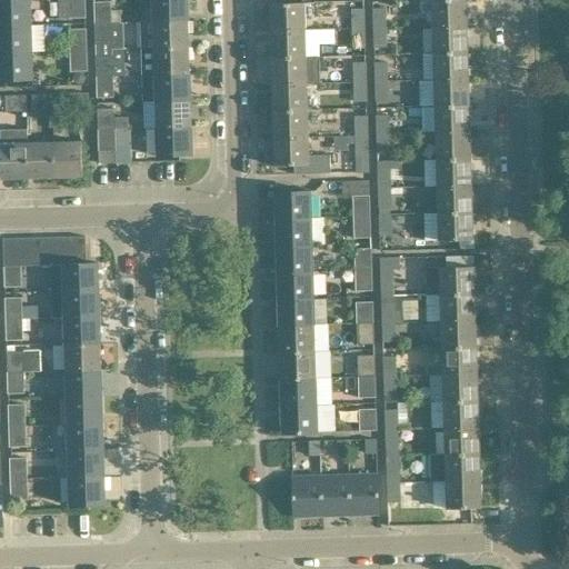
[(0,0),(0,25),(31,25),(30,0),(0,0)]
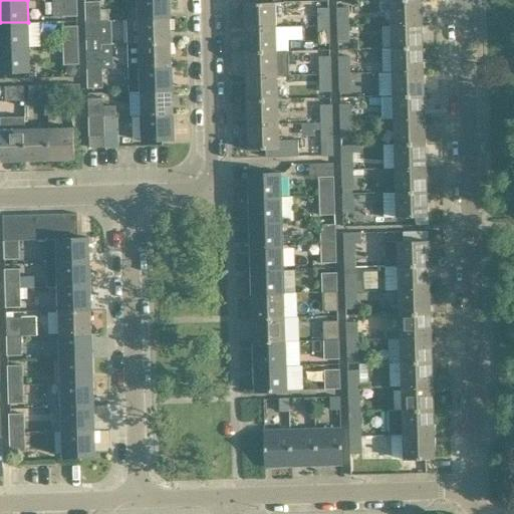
[(77,15),(76,0),(62,0),(63,15),(77,15)]
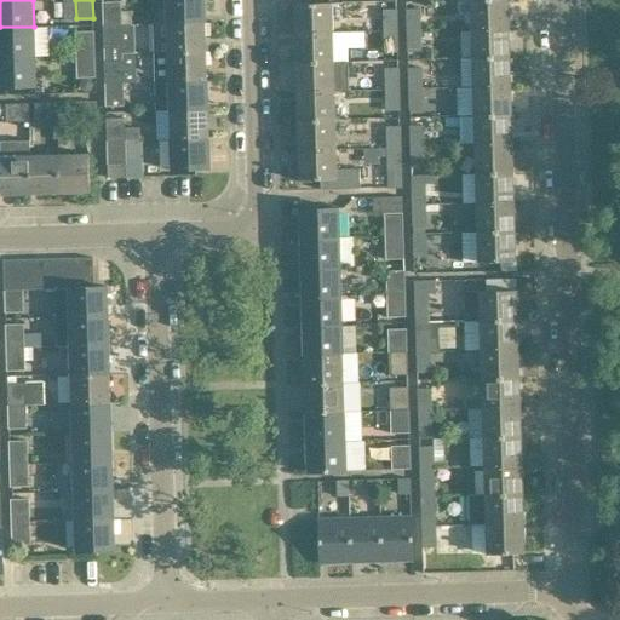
[(206,22),(205,0),(167,0),(168,10),(168,22),(206,22)]
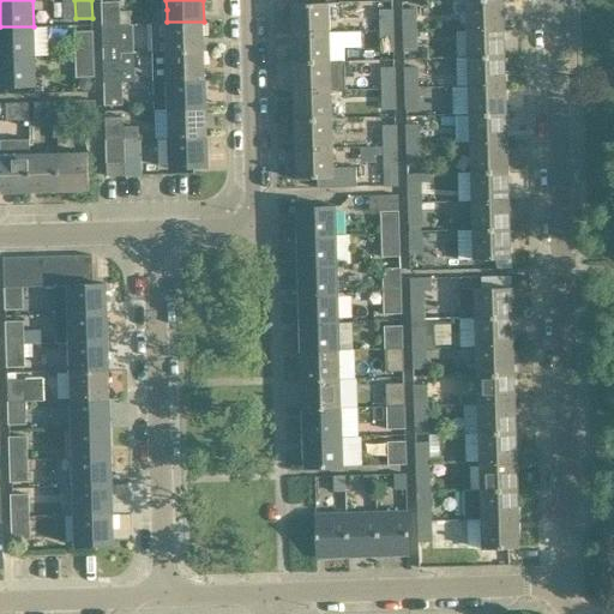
[(503,0),(465,0),(467,29),(504,28),(503,0)]
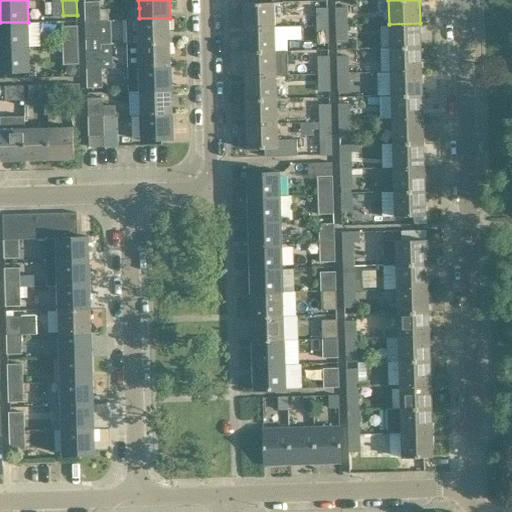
[(101,19),(100,1),(86,1),(86,20),(101,19)]
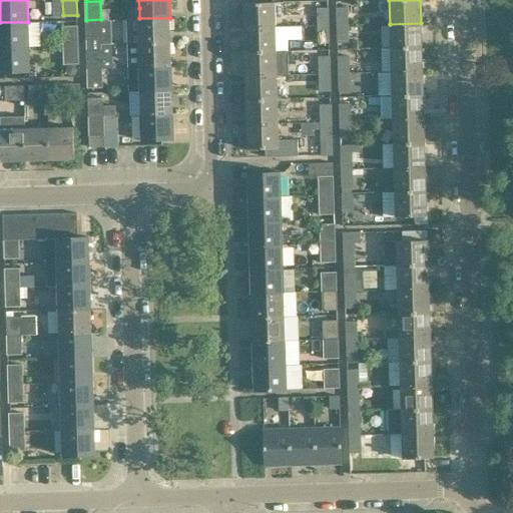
[(276,27),(275,3),(244,3),(244,28),(276,27)]
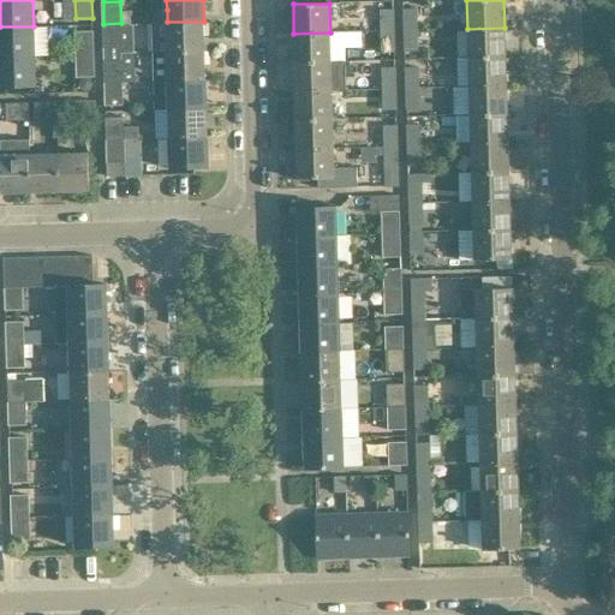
[(395,30),(394,9),(380,10),(381,31),(395,30)]
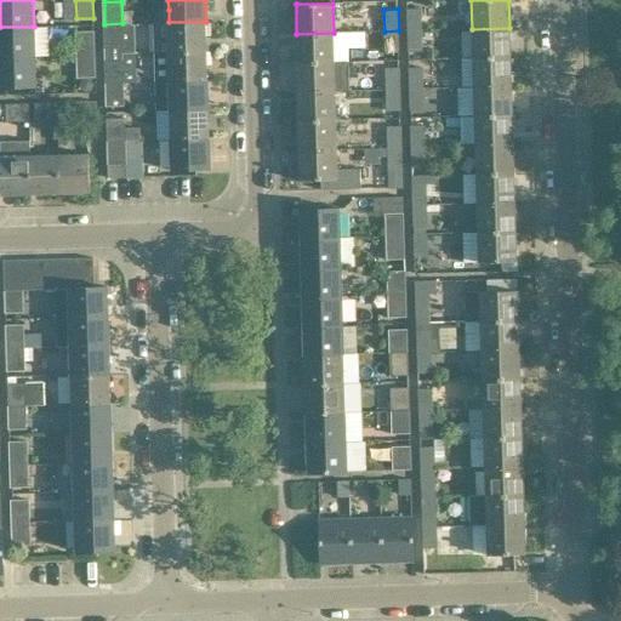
[(422,30),(421,9),(408,9),(408,30),(422,30)]
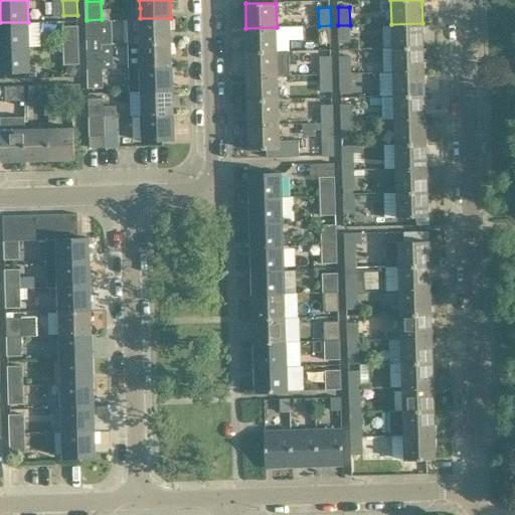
[(133,19),(127,19),(128,42),(141,42),(172,42),(174,41),(174,36),(172,37),(171,18),(140,18),(133,19)]
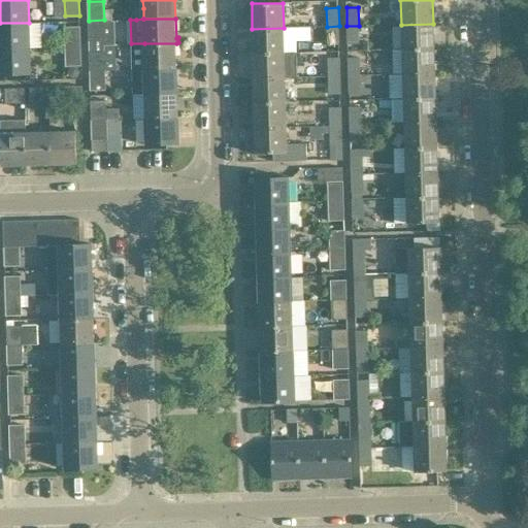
[(104,32),(104,20),(89,21),(90,40),(104,40),(104,32)]
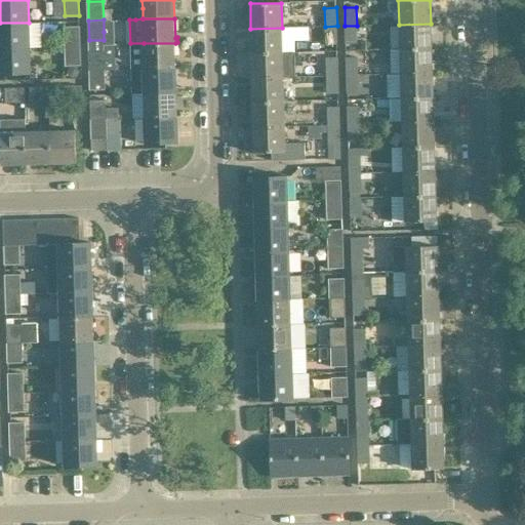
[(0,47),(30,47),(29,23),(0,23),(0,47)]
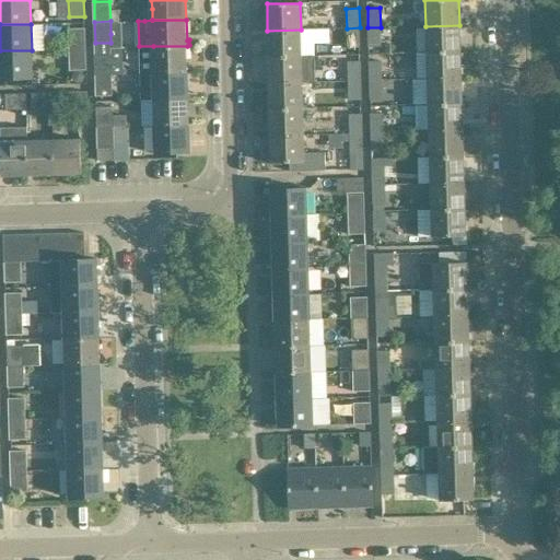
[(461,51),(459,25),(426,26),(427,53),(461,51)]
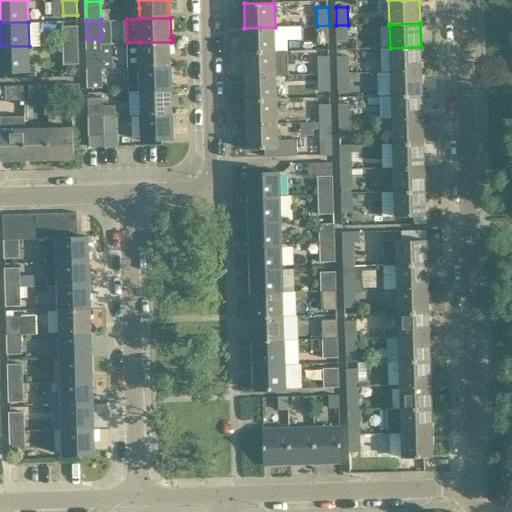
[(329,42),(329,25),(317,26),(317,42),(329,42)]
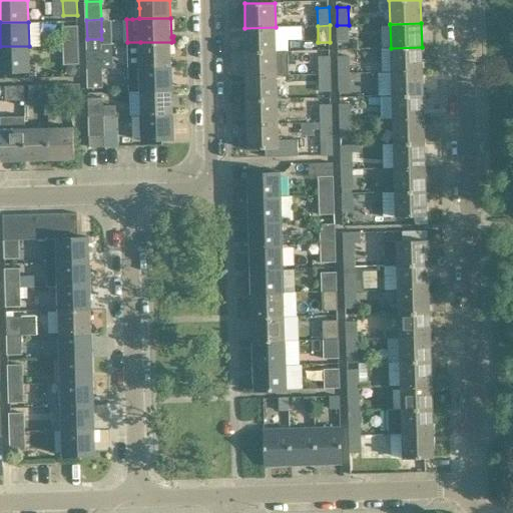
[(349,42),(349,25),(337,25),(338,42),(349,42)]
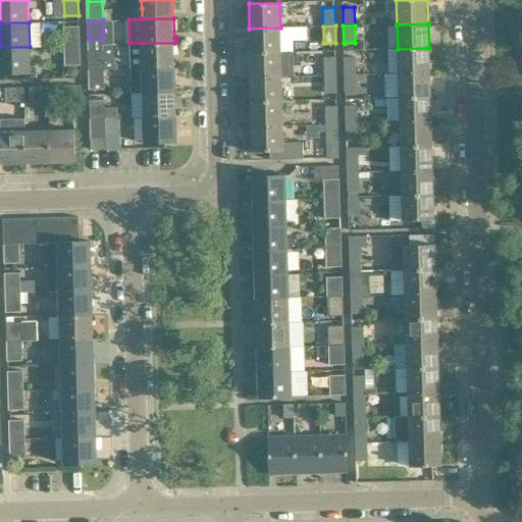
[(80,46),(79,27),(63,28),(64,46),(80,46)]
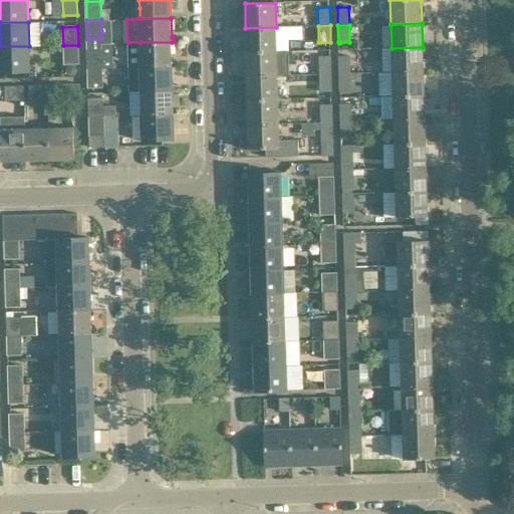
[(277,51),(276,27),(245,28),(246,52),(277,51)]
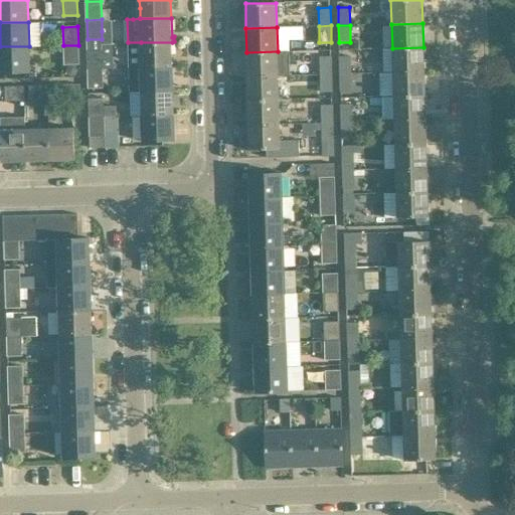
[(172,66),(172,42),(141,42),(141,66),(172,66)]
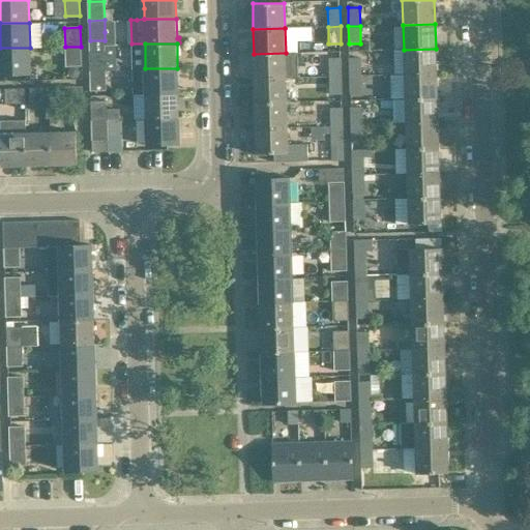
[(82,65),(81,47),(65,47),(66,66),(82,65)]
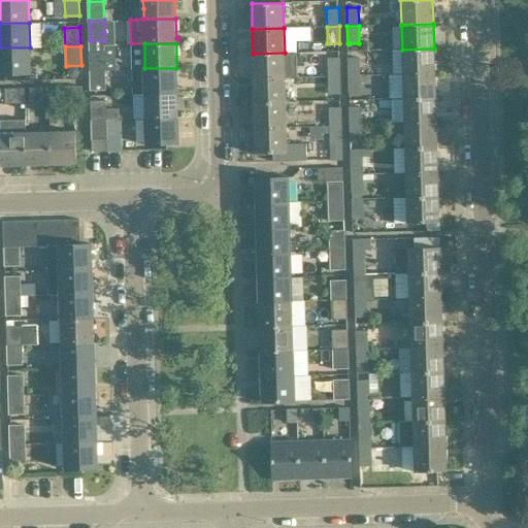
[(0,72),(31,72),(30,47),(0,47),(0,72)]
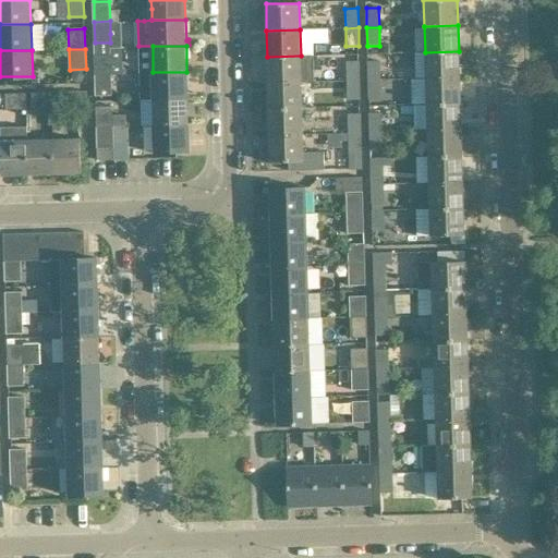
[(459,77),(459,51),(425,52),(426,79),(459,77)]
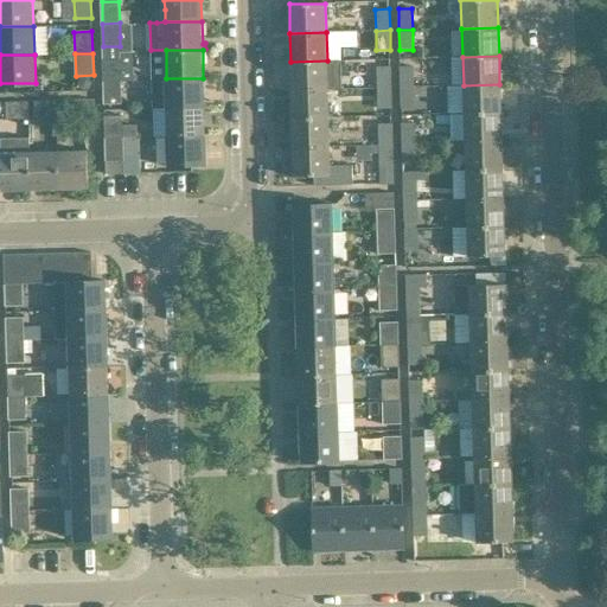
[(103,58),(103,81),(122,80),(121,58),(103,58)]
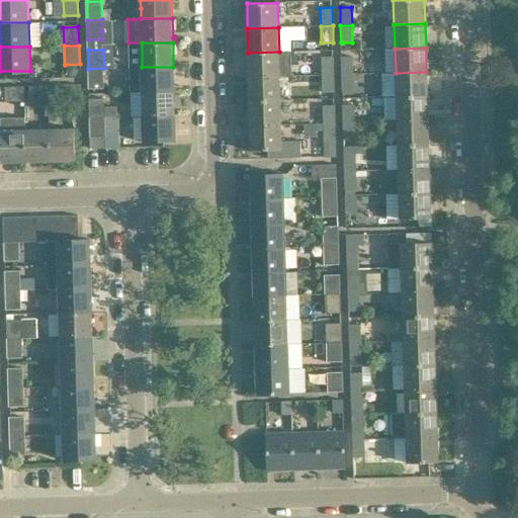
[(279,52),(248,53),(249,77),(280,76),(291,75),(290,51),(279,52)]
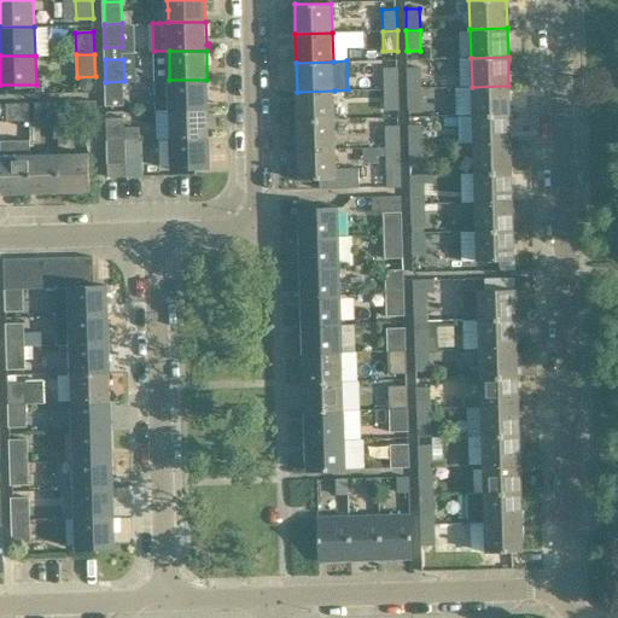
[(421,88),(421,66),(407,68),(407,88),(421,88)]
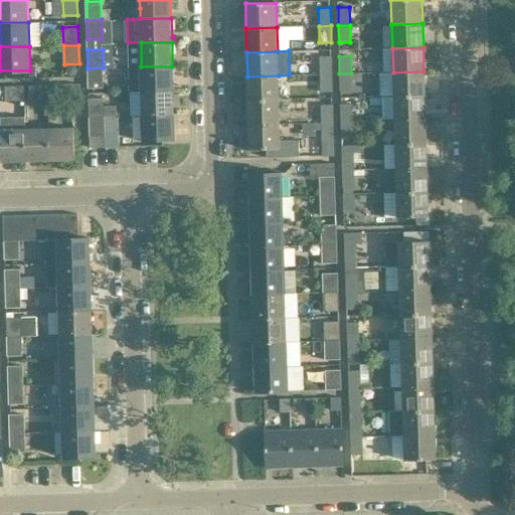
[(332,73),(332,56),(320,56),(320,73),(332,73)]
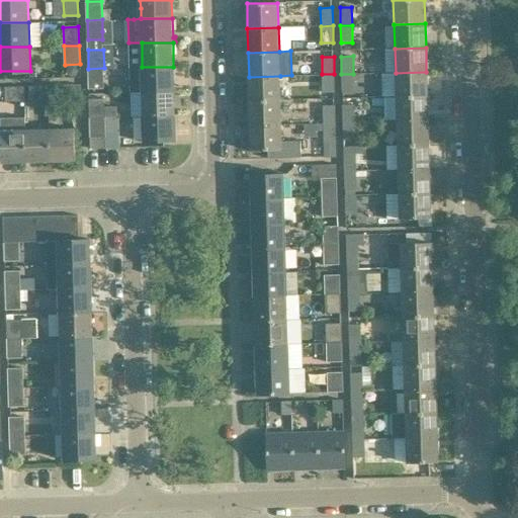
[(174,90),(173,67),(142,67),(130,68),(130,92),(143,91),(174,90)]
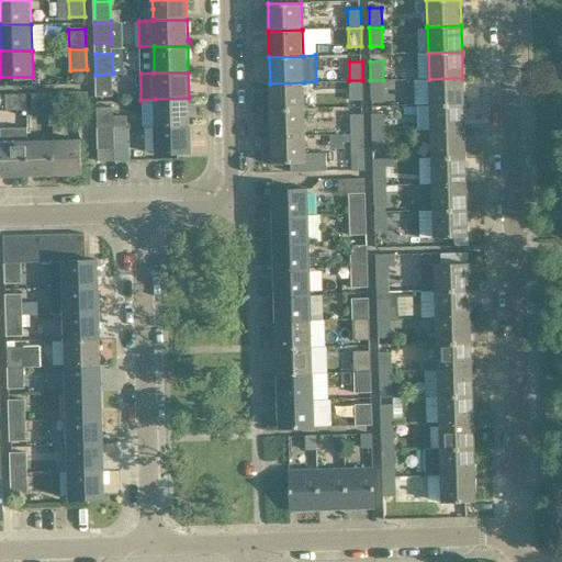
[(113,96),(113,74),(96,75),(97,97),(113,96)]
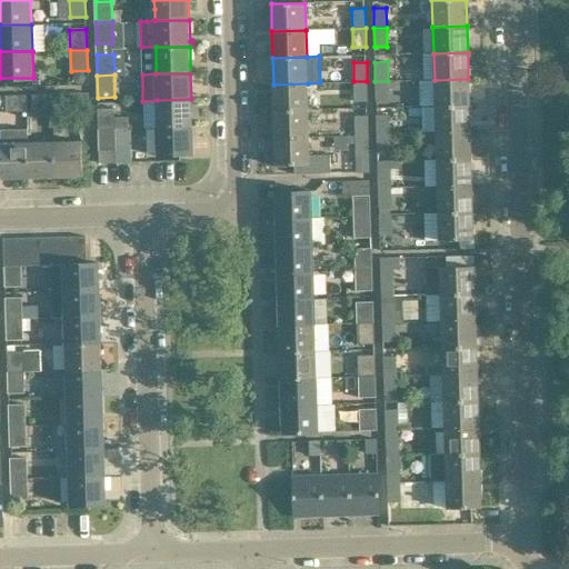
[(469,106),(468,79),(435,80),(436,107),(469,106)]
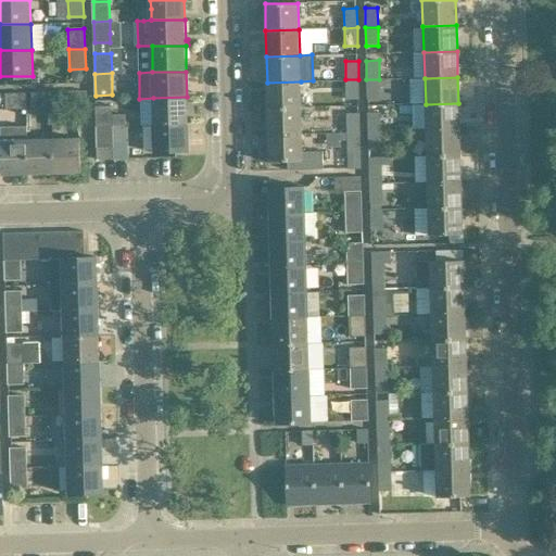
[(358,79),(345,79),(345,98),(358,97),(358,79)]
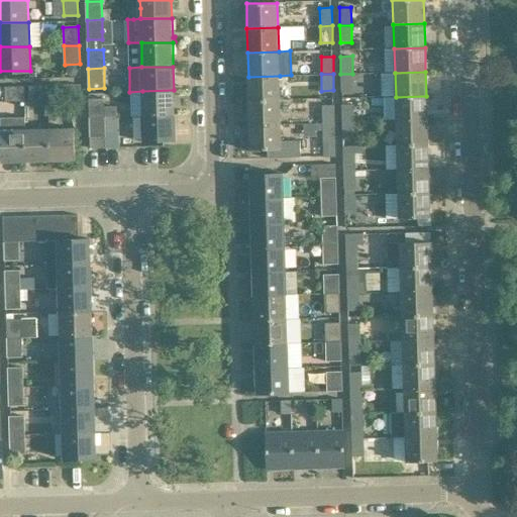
[(353,91),(352,74),(340,74),(341,92),(353,91)]
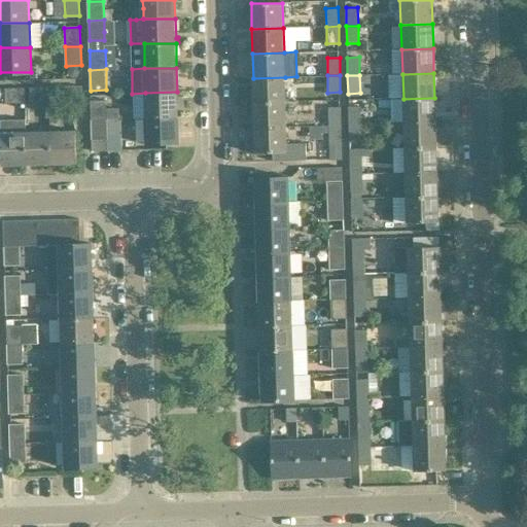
[(285,102),(285,77),(253,78),(253,103),(285,102)]
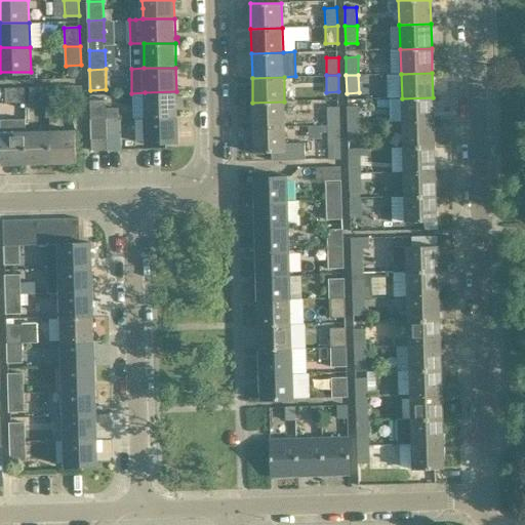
[(49,102),(49,86),(30,86),(30,102),(49,102)]
